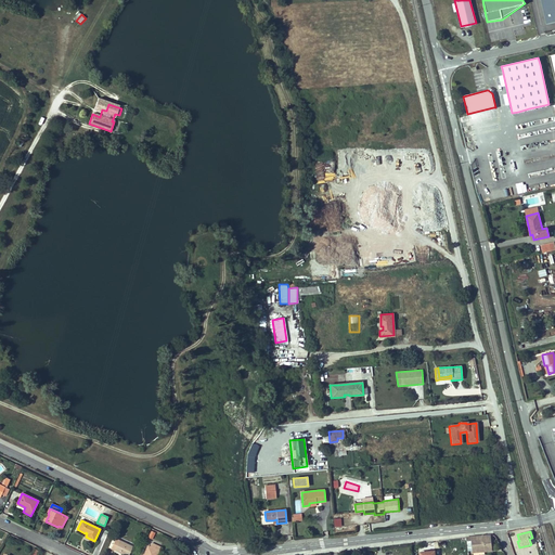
[(490,536),(472,537),(467,538),(467,540),(472,540),(473,547),(483,546),(483,551),(492,550),(494,549),(494,544),(491,544),(491,540),(490,536)]
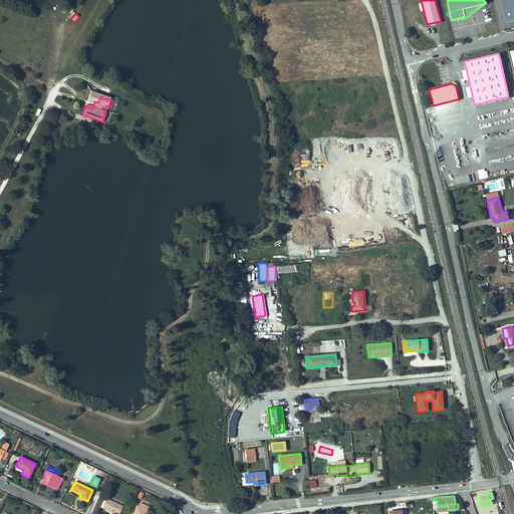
[(118,513),(122,507),(107,499),(102,508),(113,513),(118,513)]
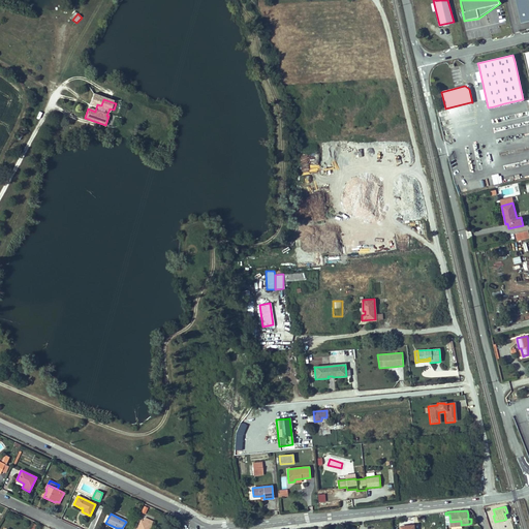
[(141,521),(136,528),(149,528),(153,522),(145,519),(143,522),(141,521)]
